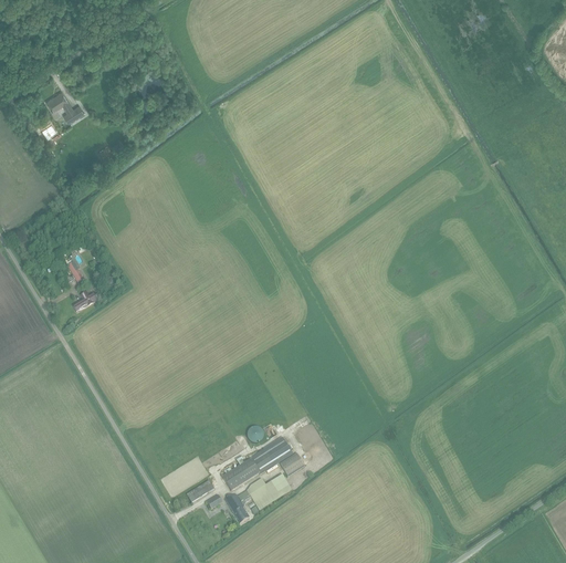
[(73,107),(65,94),(62,90),(46,100),(53,110),(63,103),(67,111),(64,113),(69,121),(80,114),(81,115),(85,112),(80,103),(73,107)]
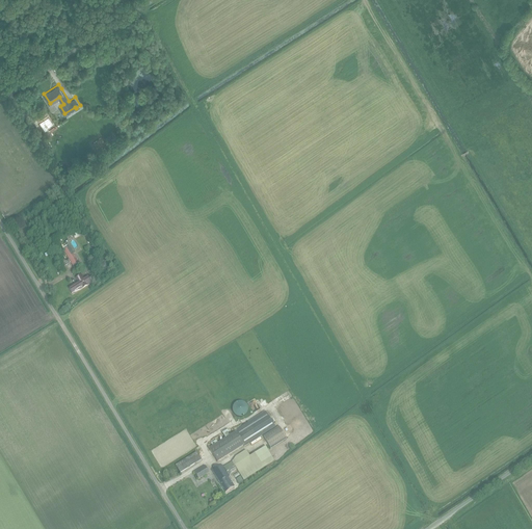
[(51,118),(46,110),(38,114),(44,123),(51,118)]
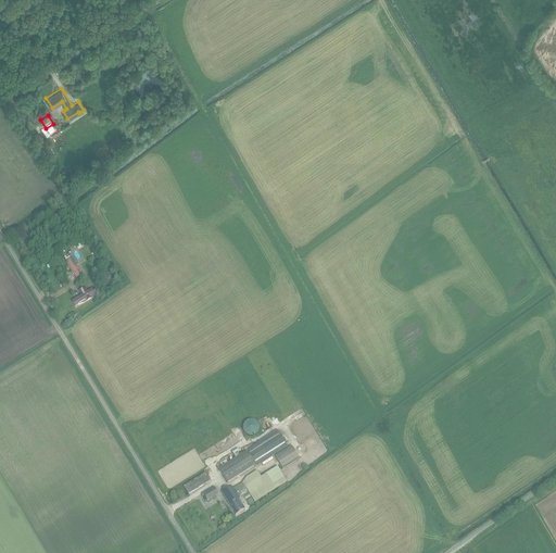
[(106,140),(97,147),(104,158),(117,148),(114,143),(110,146),(106,140)]
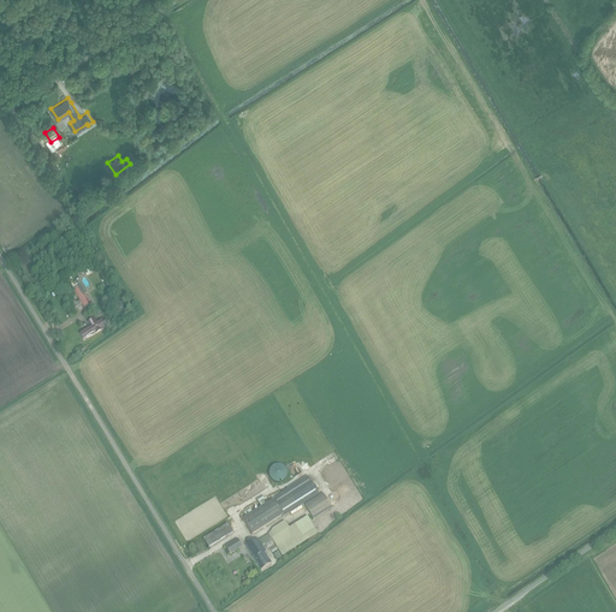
[(80,283),(73,286),(84,304),(90,301),(80,283)]
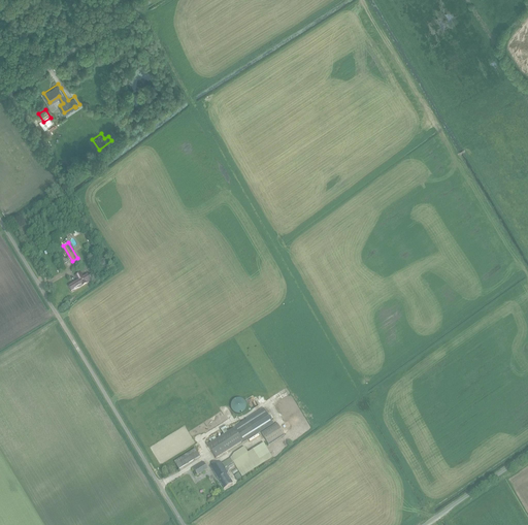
[(77,277),(68,283),(71,289),(93,277),(89,269),(83,272),(81,270),(75,273),(77,277)]
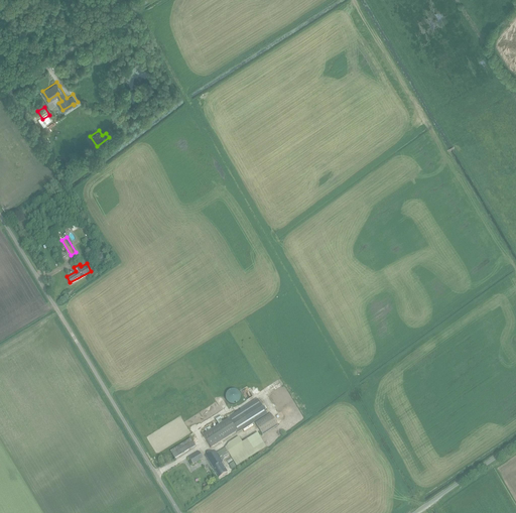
[(70,274),(74,271),(71,265),(66,268),(70,274)]
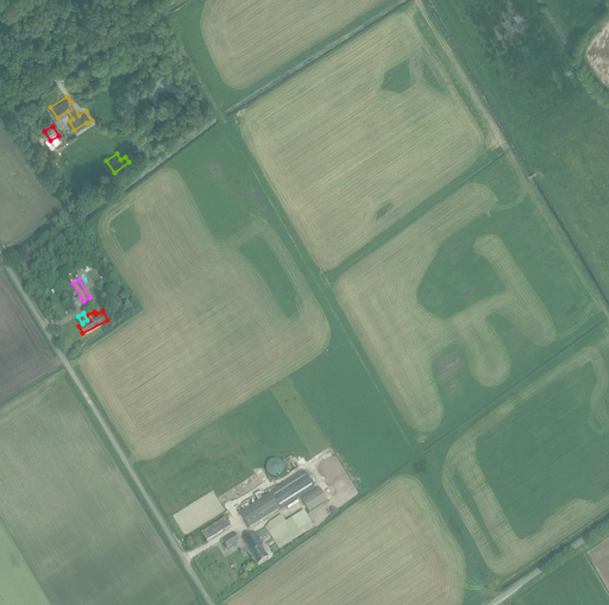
[(271,473),(275,474),(278,473),(281,473),(283,471),(284,467),(284,465),(283,461),(282,460),(280,458),(276,457),(272,457),(270,458),(268,460),(267,464),(267,467),(267,470),(269,472),(271,473)]
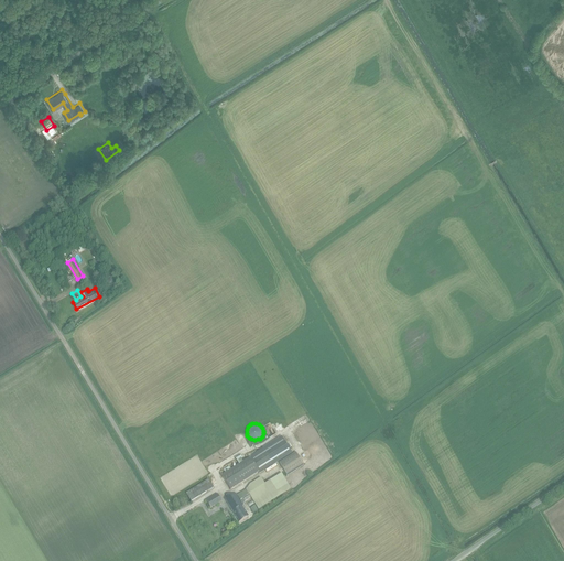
[(241,431),(238,433),(243,442),(248,440),(241,431)]
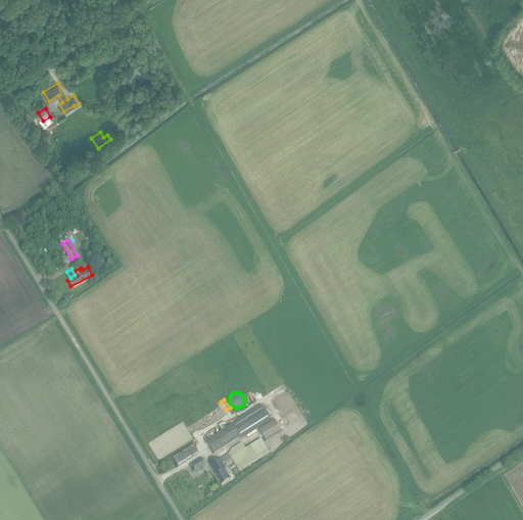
[(262,403),(205,438),(214,452),(239,435),(240,436),(271,417),(262,403)]
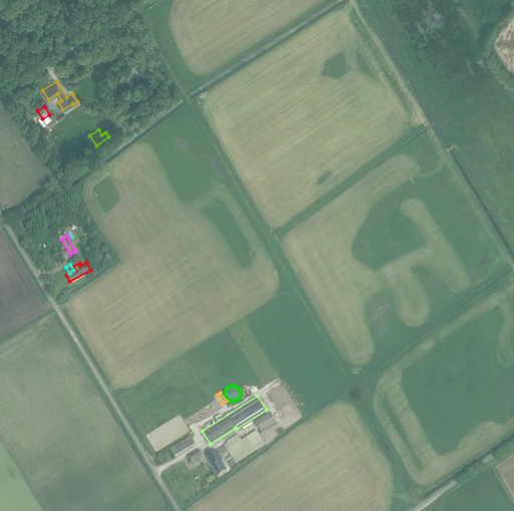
[(186,402),(189,406),(196,401),(193,397),(186,402)]
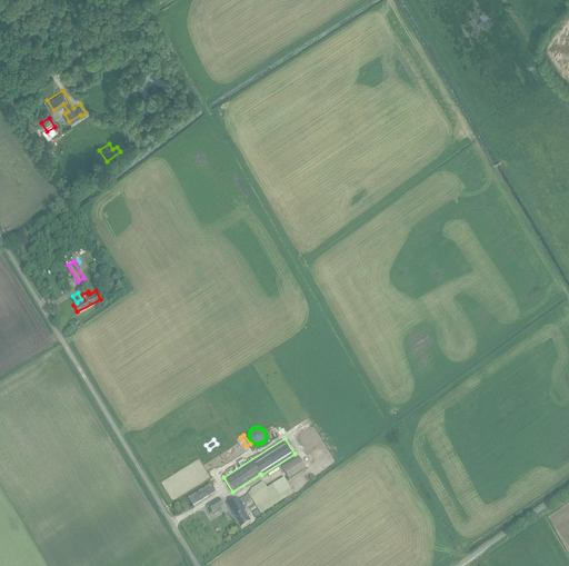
[(290,477),(307,466),(298,453),(281,464),(290,477)]
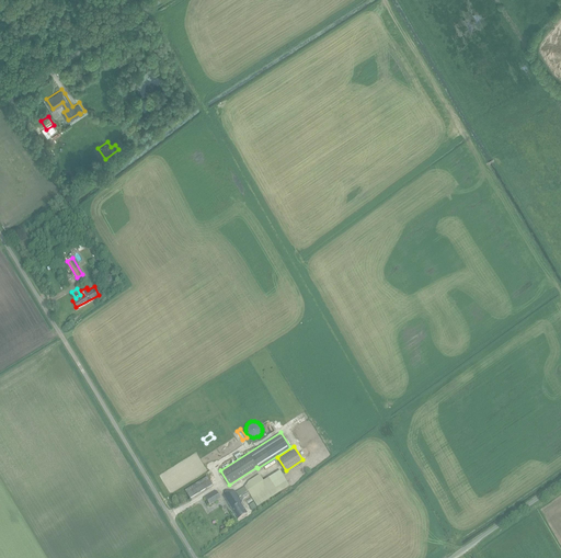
[(226,453),(222,447),(208,456),(212,463),(226,453)]
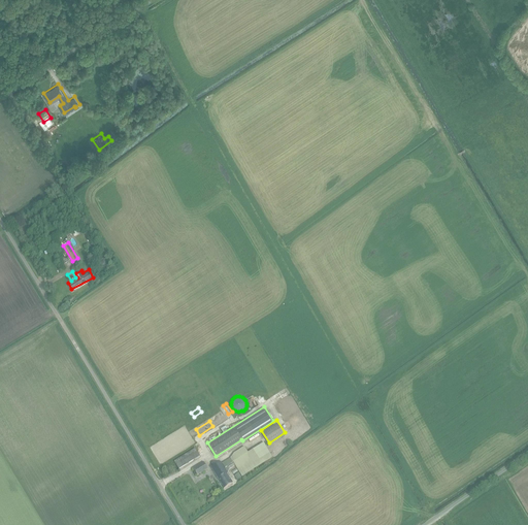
[(178,425),(161,435),(165,440),(175,435),(172,430),(179,427),(178,425)]
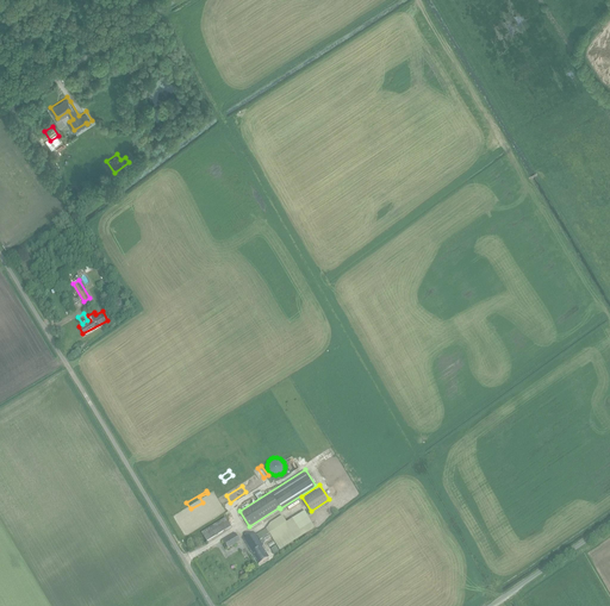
[(186,503),(175,510),(180,517),(191,510),(186,503)]
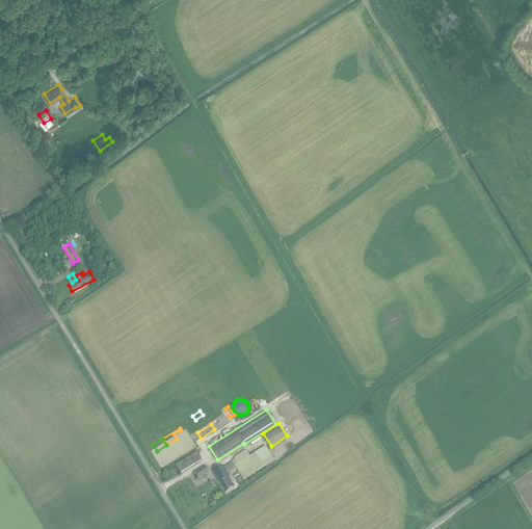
[(159,466),(188,451),(185,444),(156,459),(159,466)]
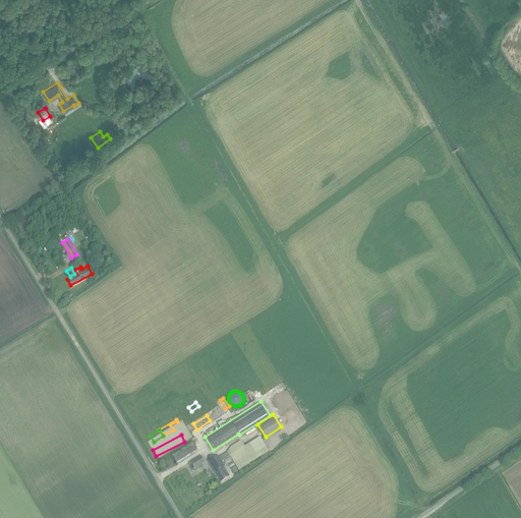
[(231,445),(227,450),(238,468),(269,449),(261,435),(244,445),(241,439),(231,445)]
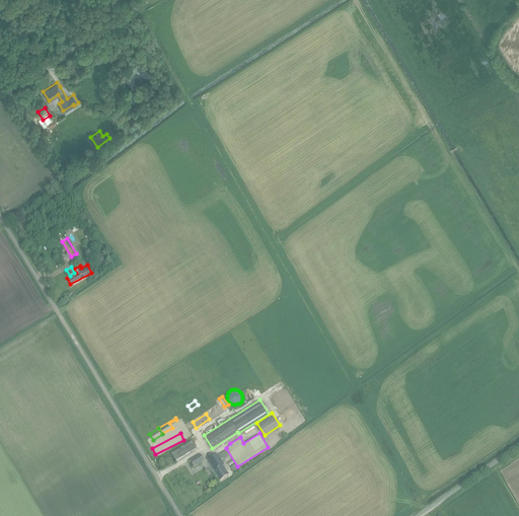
[(193,440),(172,452),(175,458),(197,446),(193,440)]
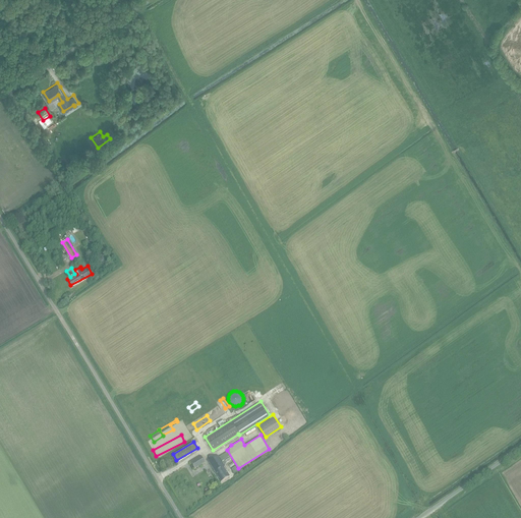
[(221,479),(225,476),(229,474),(223,465),(225,464),(222,459),(230,455),(227,451),(220,456),(218,453),(208,459),(221,479)]
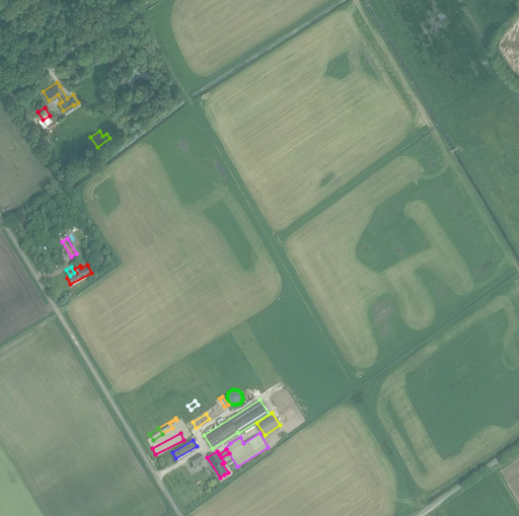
[(190,457),(194,464),(204,458),(200,451),(190,457)]
